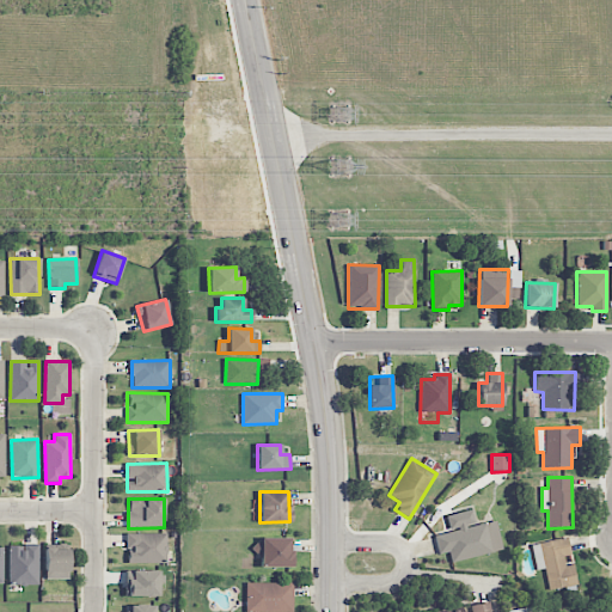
[(497,521),(476,525),(472,510),(446,515),(450,533),(434,536),(439,555),(448,552),(451,562),(503,551),(497,521)]
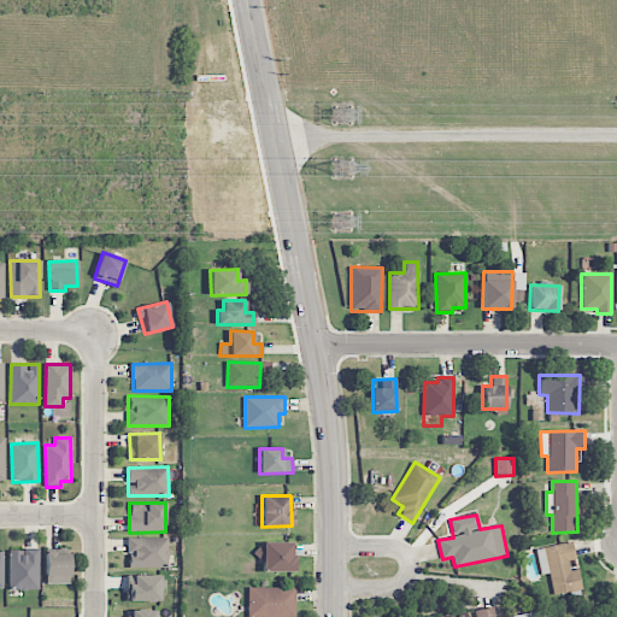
[(168,538),(128,539),(128,568),(169,566),(168,538)]
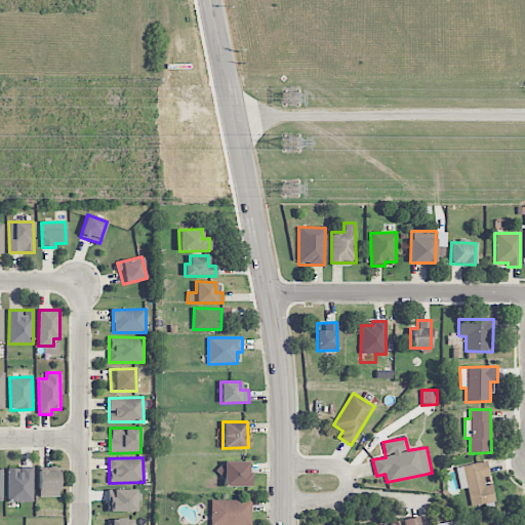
[(460,489),(468,488),(471,507),(495,502),(492,484),(489,485),(485,461),(456,467),(460,489)]
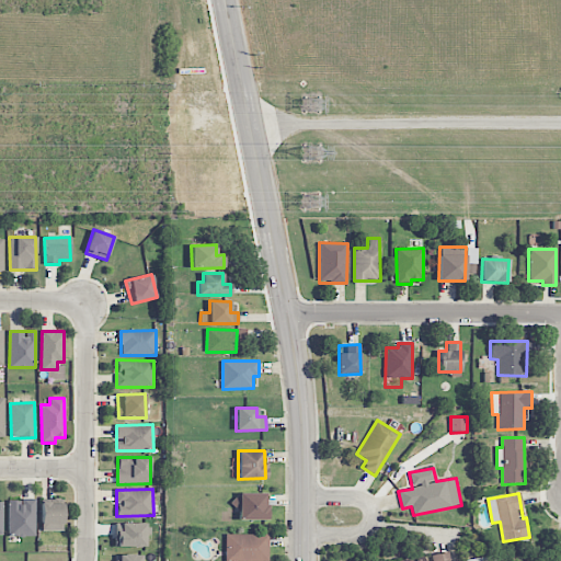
[(266,494),(236,494),(236,521),(266,521),(266,494)]
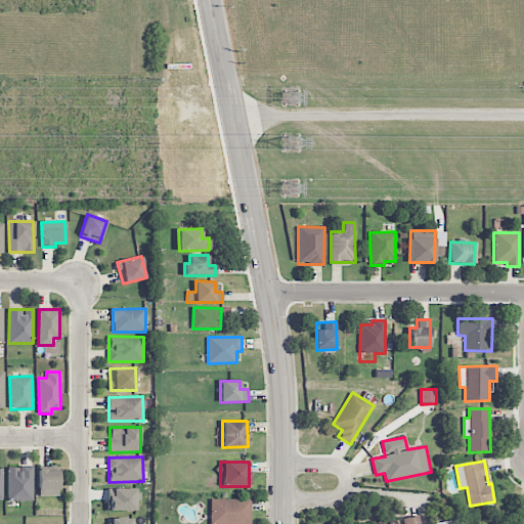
[(33,501),(33,468),(8,467),(7,501),(33,501)]
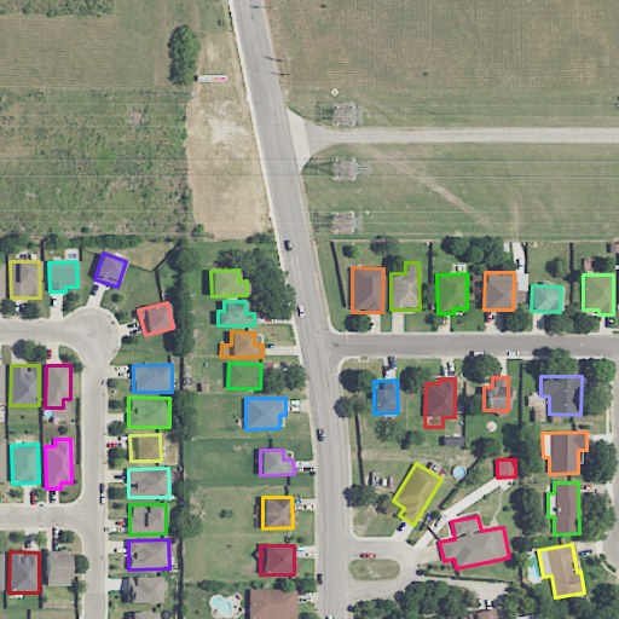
[(45,553),(46,585),(70,585),(69,553),(45,553)]
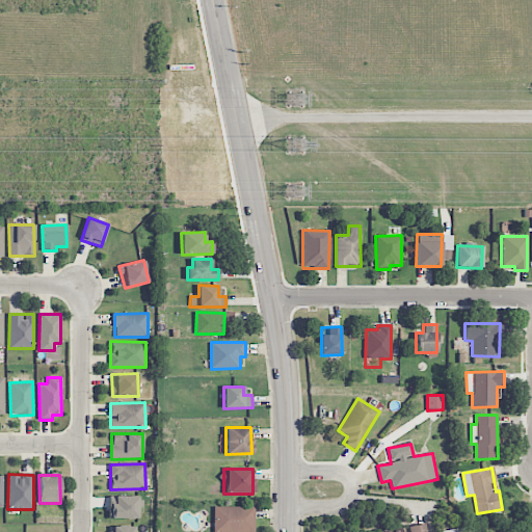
[(109,519),(138,519),(138,497),(109,496),(109,519)]
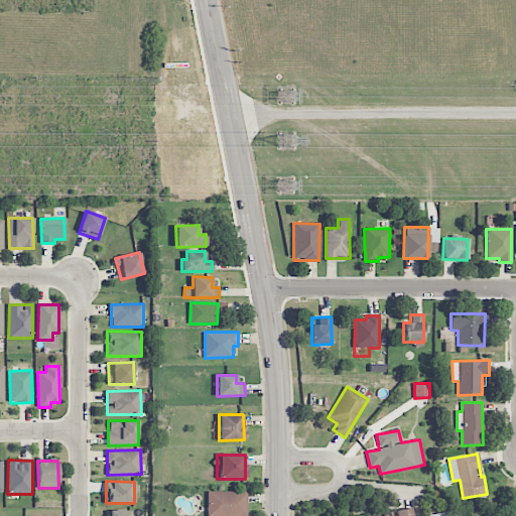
[(207,515),(246,515),(247,492),(208,492),(207,515)]
